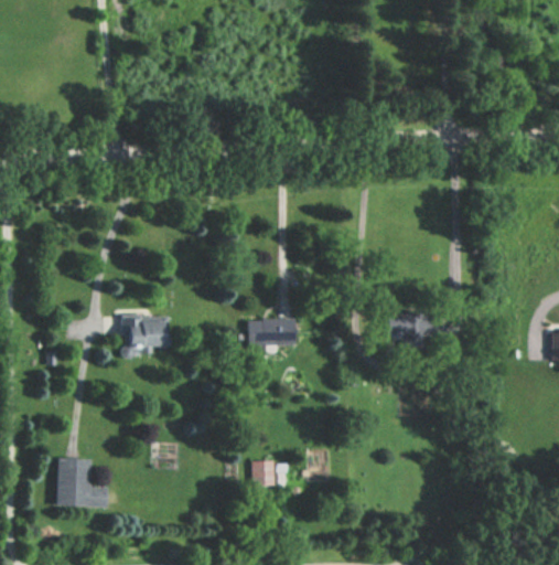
[(146,347),(168,345),(167,313),(121,315),(122,355),(146,355),(146,347)]
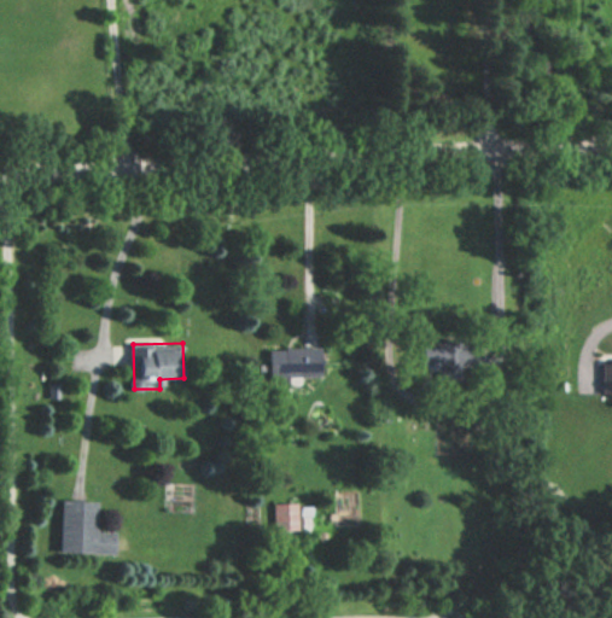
[(322,378),(322,349),(270,349),(270,378),(322,378)]
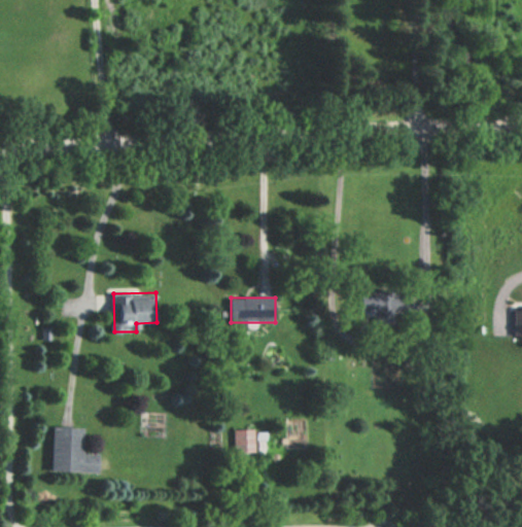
[(370,311),(380,319),(386,312),(375,304),(370,311)]
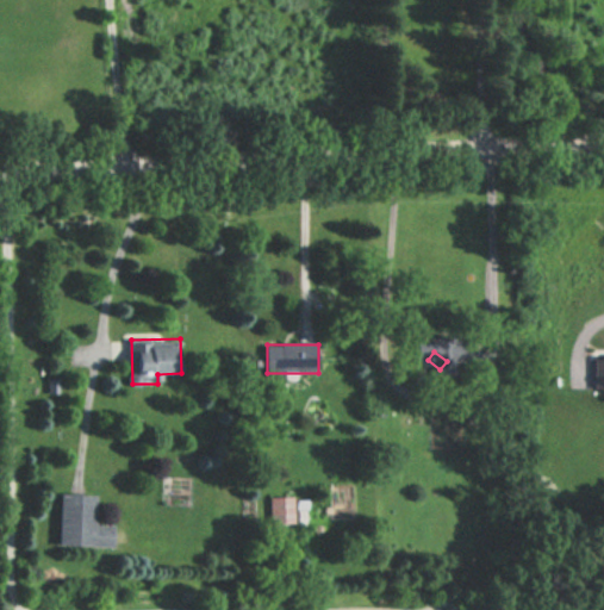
[(116,547),(117,524),(98,524),(98,495),(62,495),(61,546),(116,547)]
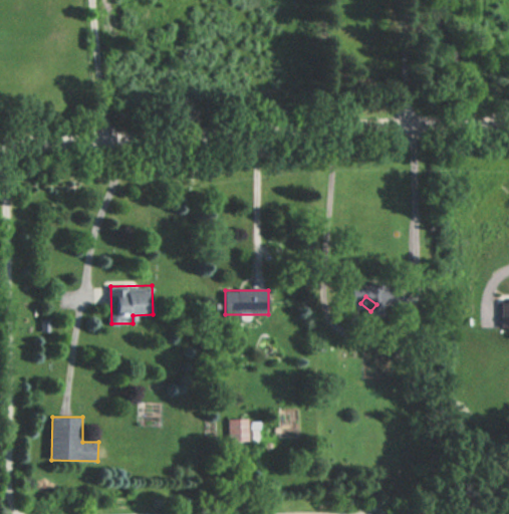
[(250,419),(230,419),(230,443),(250,443),(250,419)]
